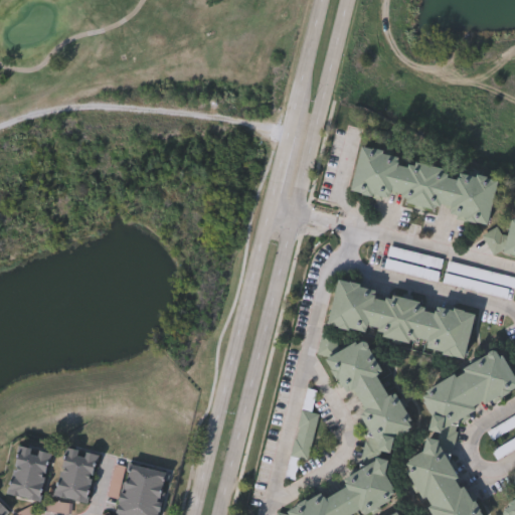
[(362,147),(399,157),(397,164),(416,169),(417,163),(443,169),(441,176),(458,180),(460,173),(497,183),(487,223),(451,214),(454,205),(435,200),(433,207),(406,200),(407,195),(391,191),(389,201),(350,190),(362,147)]
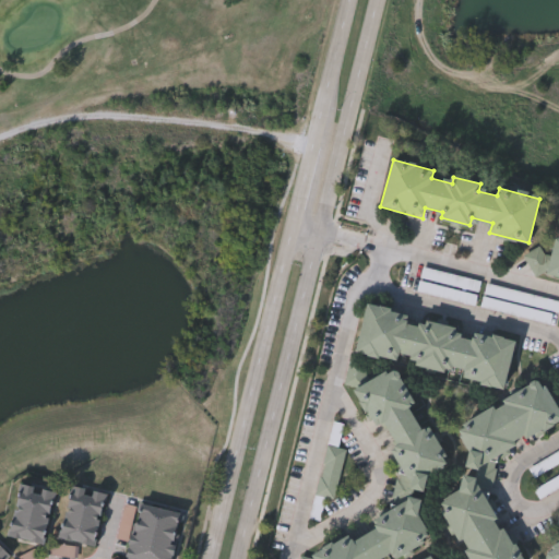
[(558,278),(546,274),(557,229),(558,229),(558,278)]
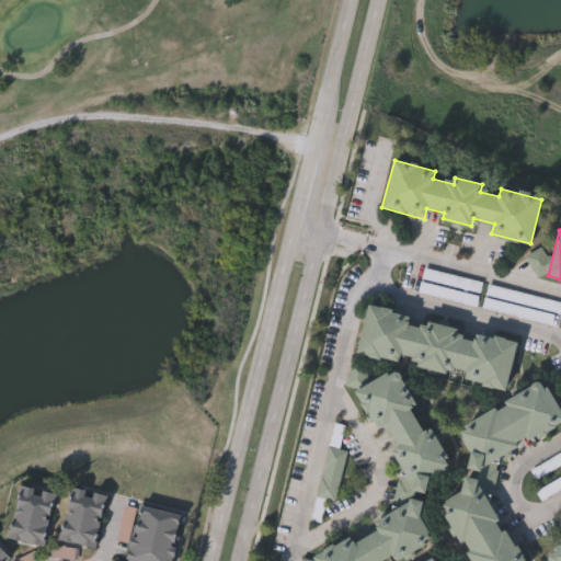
[(369,306),(411,317),(409,324),(428,330),(431,323),(457,330),(456,338),(473,342),(476,334),(517,345),(505,389),(467,379),(469,369),(448,364),(446,371),(418,364),(419,358),(402,354),(399,365),(357,353),(369,306)]
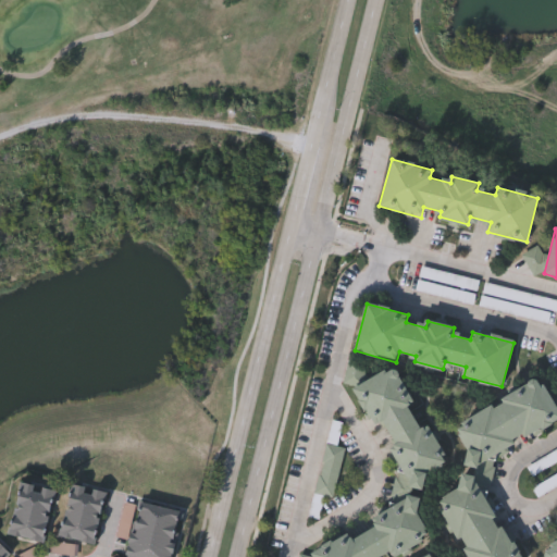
[(351,392),(393,368),(415,405),(407,408),(420,431),(428,426),(448,463),(409,486),(390,454),(397,449),(383,424),(373,430),(351,392)]
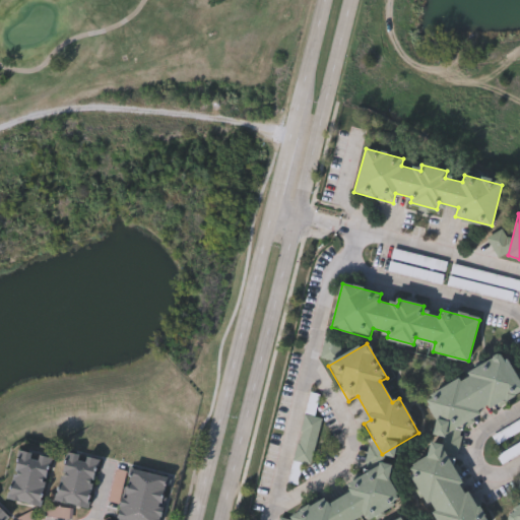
[(502,349),(519,378),(519,391),(503,403),(498,396),(476,410),(480,416),(451,435),(428,398),(458,380),(461,386),(479,375),(474,367),(502,349)]
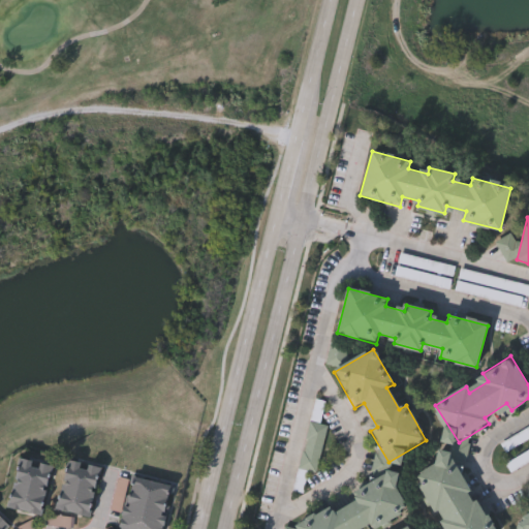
[(317,474),(328,427),(320,426),(325,403),(315,401),(301,471),(317,474)]
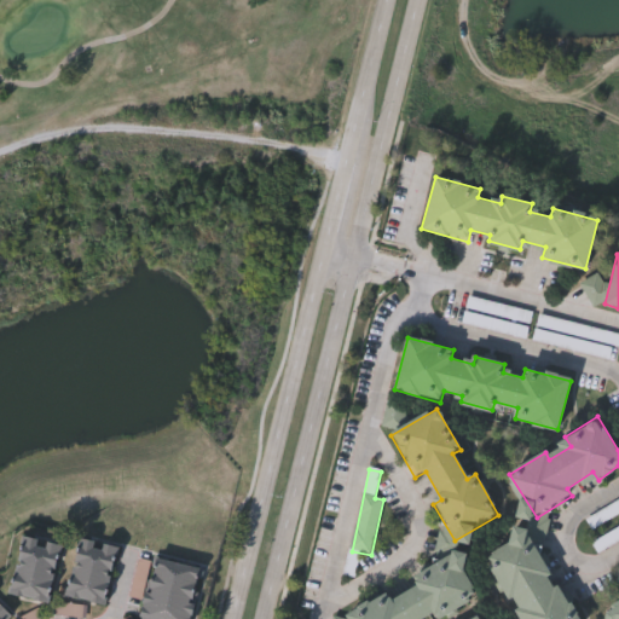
[(481,560),(527,533),(545,562),(538,567),(551,591),(560,586),(578,618),(519,618),(518,617),(526,612),(510,584),(501,590),(481,560)]
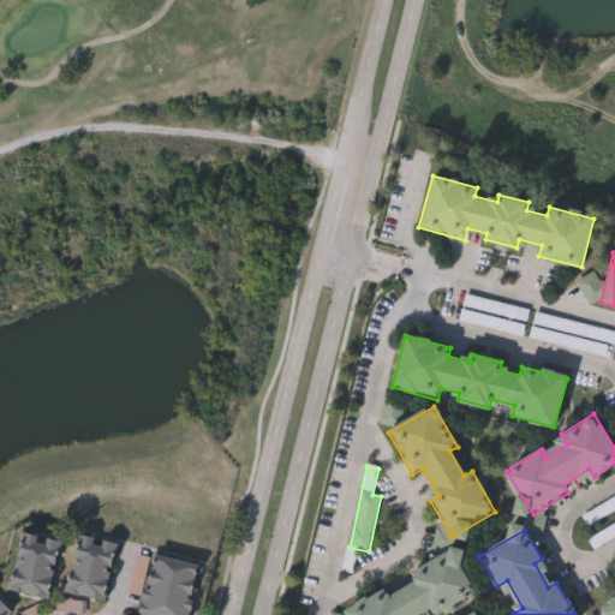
[(48,598),(9,591),(21,531),(60,539),(48,598)]
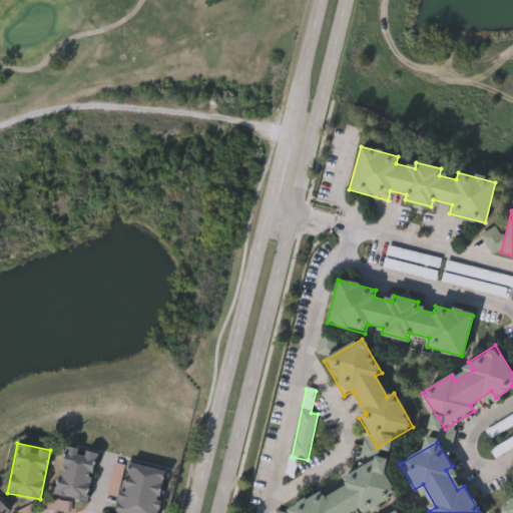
[(53,493),(64,445),(97,452),(86,501),(53,493)]
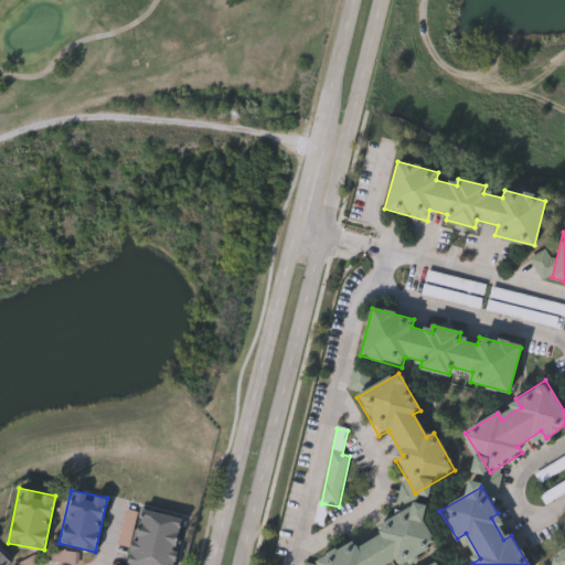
[(319,564),(317,561),(324,556),(353,540),(356,545),(380,532),(375,525),(413,503),(436,544),(403,564),(397,556),(381,564),(319,564)]
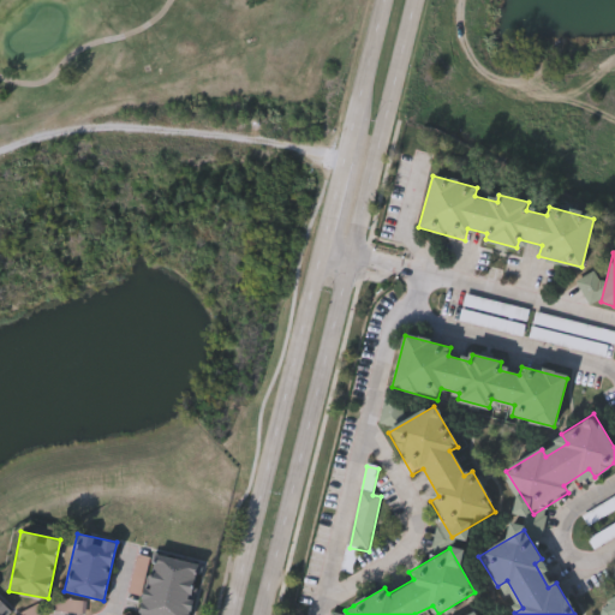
[(187,614),(136,614),(141,596),(129,593),(137,551),(198,562),(187,614)]
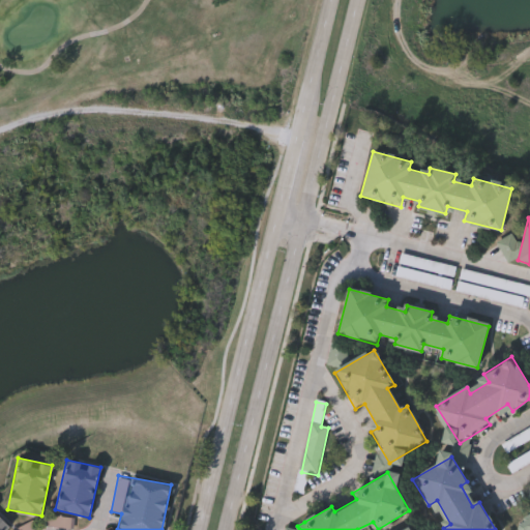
[(304,495),(305,480),(298,480),(296,495),(304,495)]
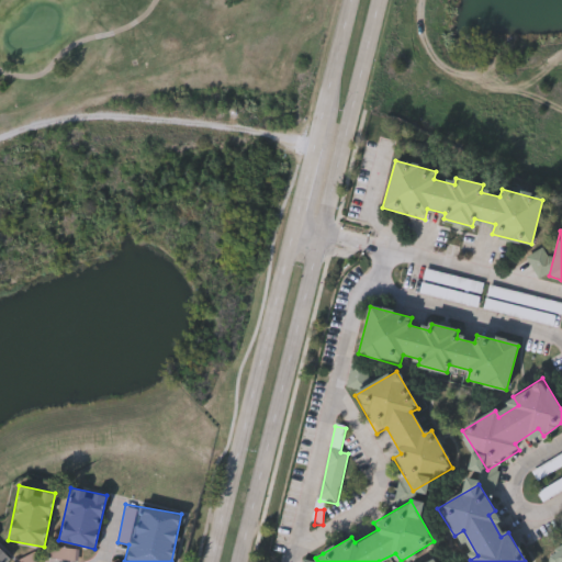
[(561,561),(550,561),(546,554),(561,544),(561,561)]
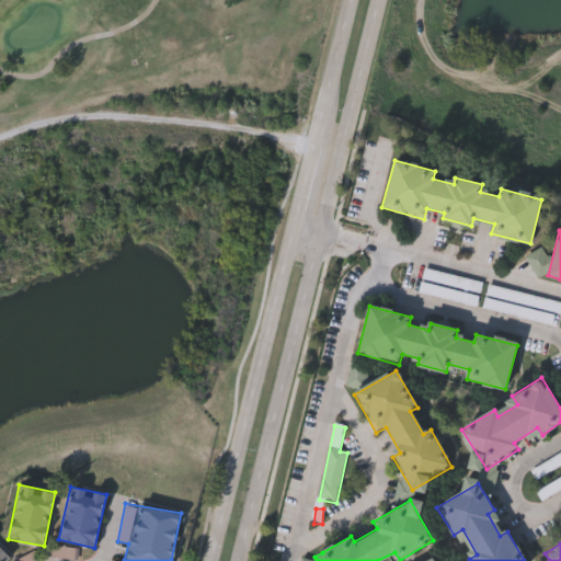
[(0,560),(4,560),(9,558),(0,549),(0,560)]
